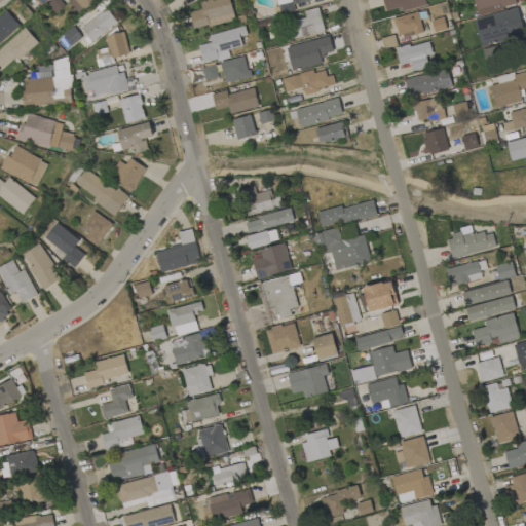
[(68,0),(68,1),(75,12),(96,0),(68,0)]
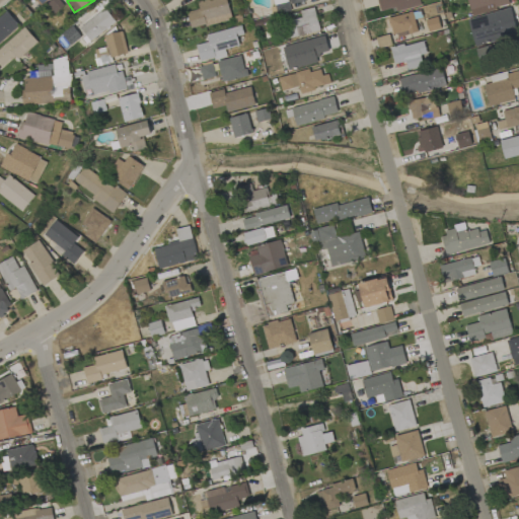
[(231,19),(226,0),(204,0),(197,2),(199,9),(187,12),(191,29),(231,19)]
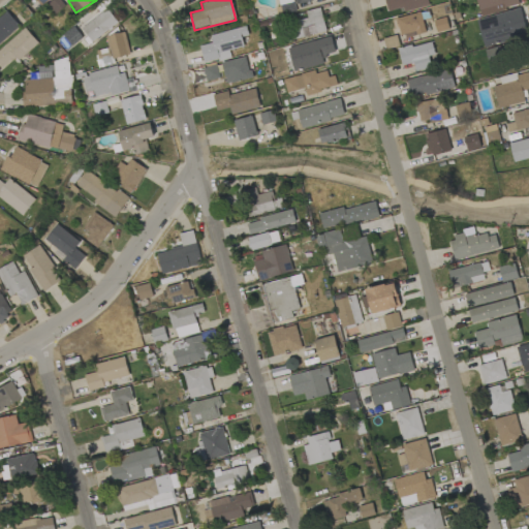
[(405,12),(429,5),(427,0),(384,0),(387,11),(404,7),(405,12)]
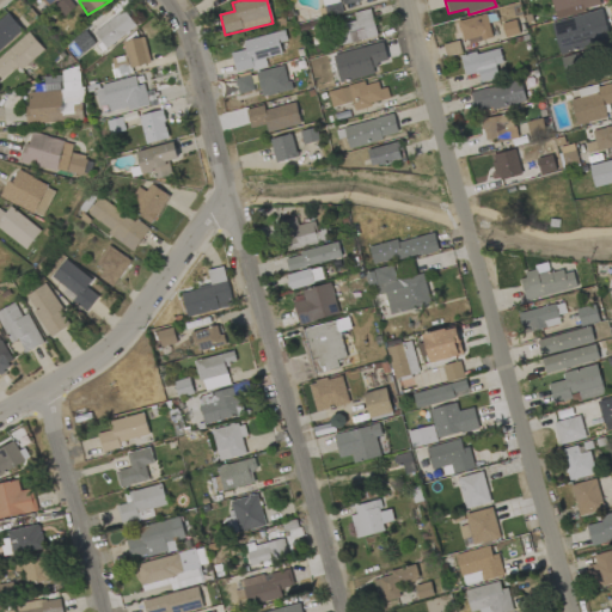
[(598,0),(550,0),(556,18),(600,6),(598,0)]
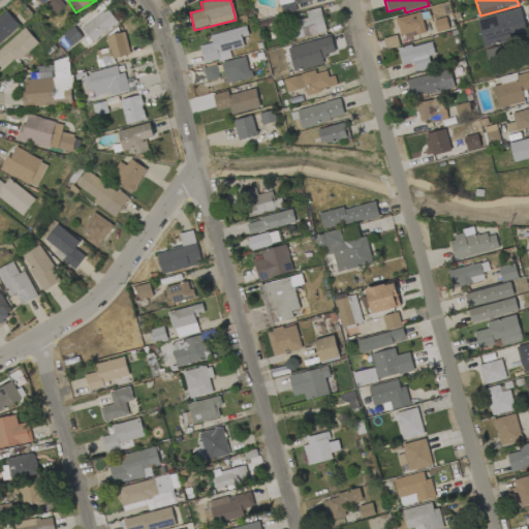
[(119,24),(106,6),(63,35),(71,47),(79,41),(83,49),(119,24)]
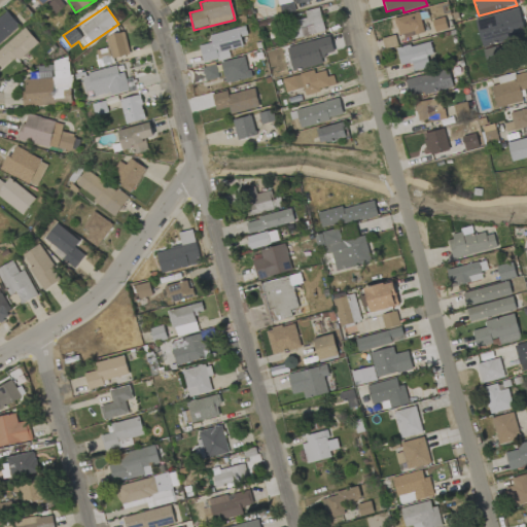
[(325,31),(319,7),(305,11),(306,19),(291,22),(295,38),(325,31)]
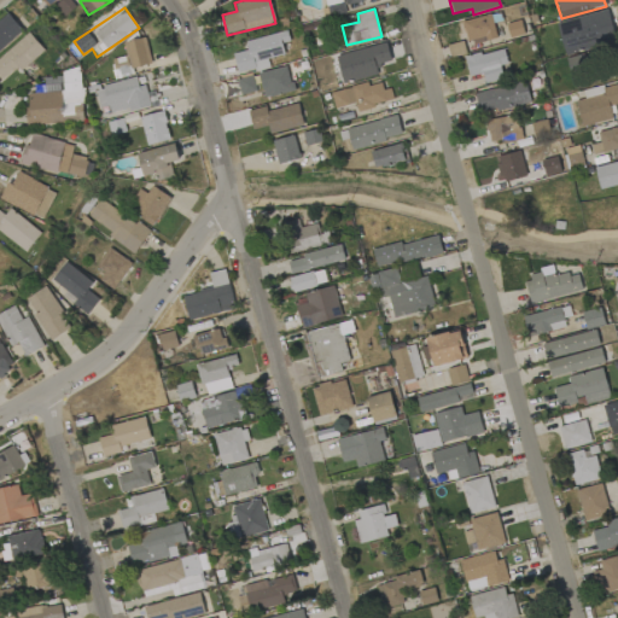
[(616,41),(607,10),(557,23),(565,54),(616,41)]
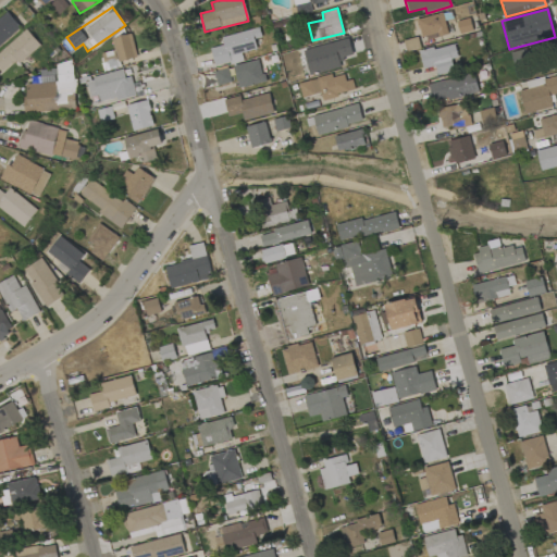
[(418,20),(423,41),(448,34),(442,12),(418,20)]
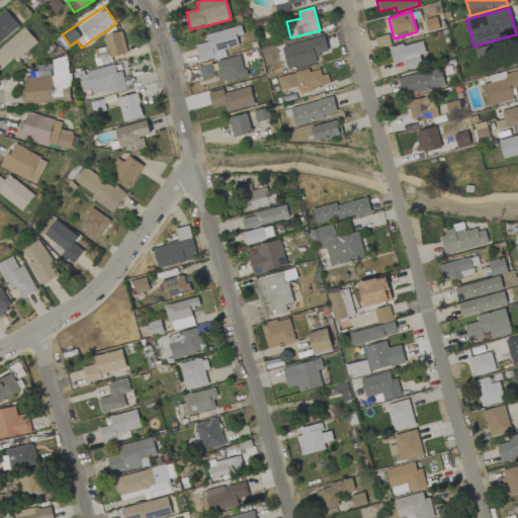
[(0,17),(0,41),(18,25),(6,12),(0,17)]
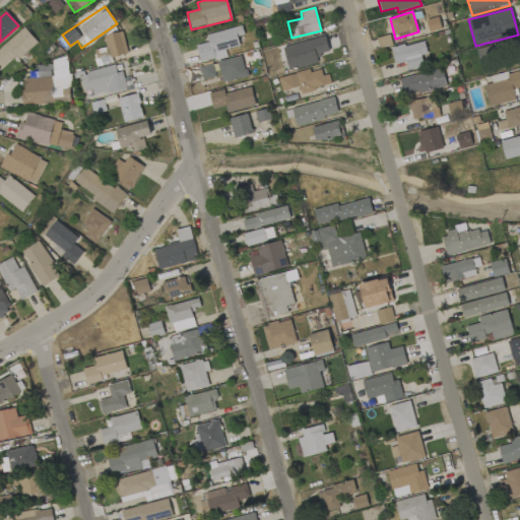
[(0,65),(2,67),(13,57),(17,61),(38,42),(23,27),(0,49),(0,65)]
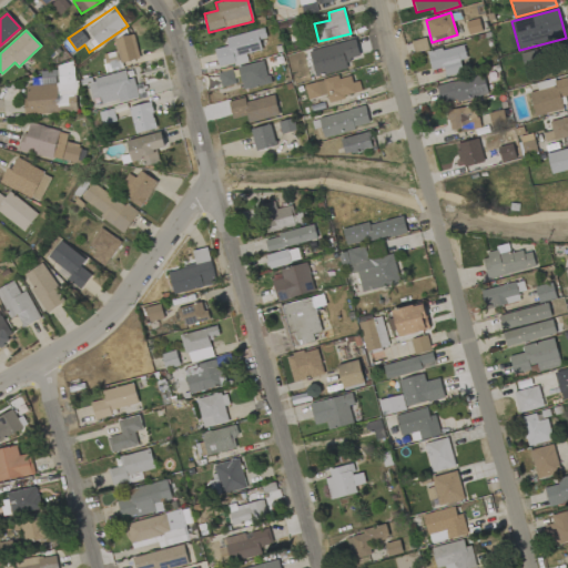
[(219,68),(247,61),(245,54),(262,50),(257,32),(226,40),(227,46),(214,49),(219,68)]
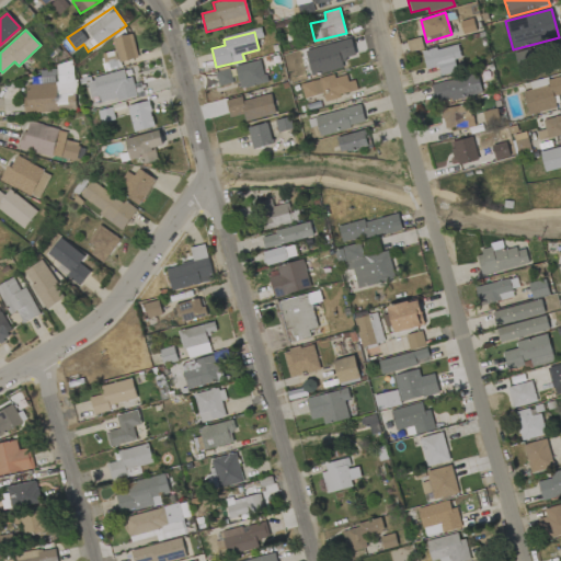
[(105,71),(119,68),(118,61),(138,58),(133,34),(112,38),(115,52),(101,54),(105,71)]
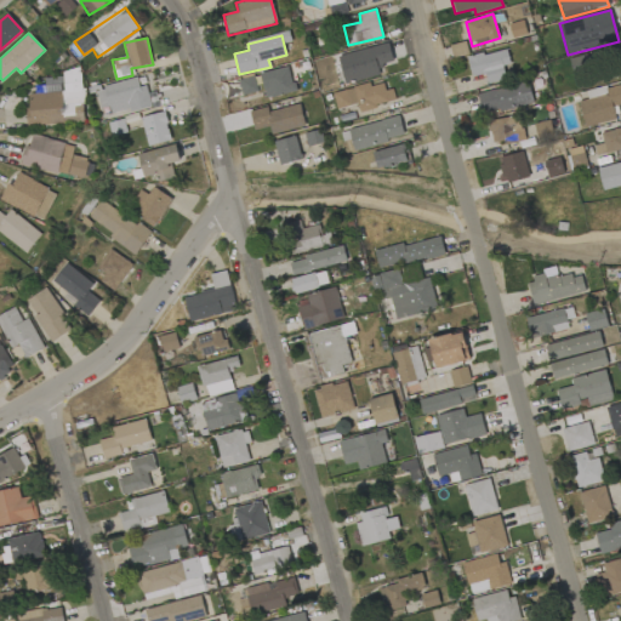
[(453,58),(468,53),(465,41),(450,45),(453,58)]
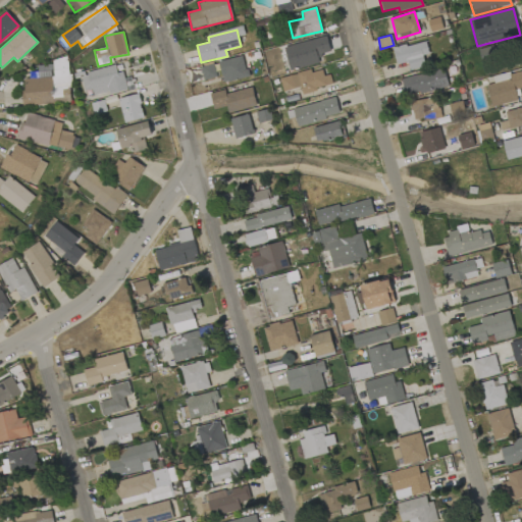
[(426,66),(423,56),(429,54),(425,40),(393,49),(397,64),(408,61),(410,71),(426,66)]
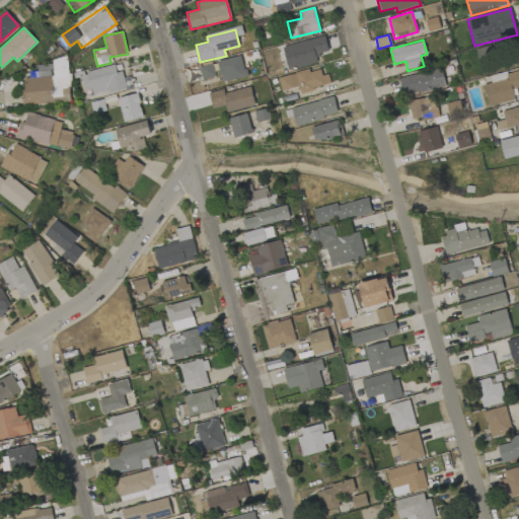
[(478,61),(498,57),(496,44),(475,48),(478,61)]
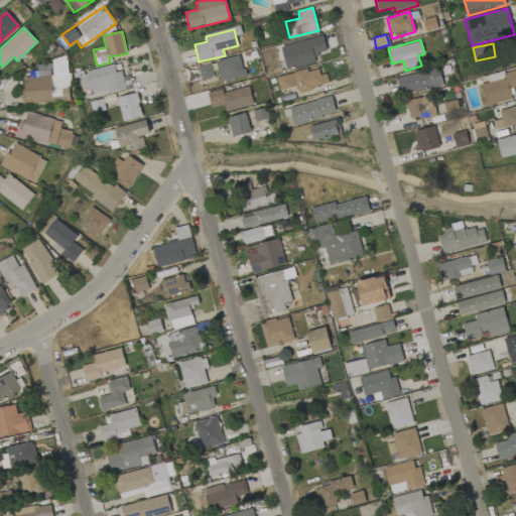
[(245,76),(240,54),(216,60),(221,82),(245,76)]
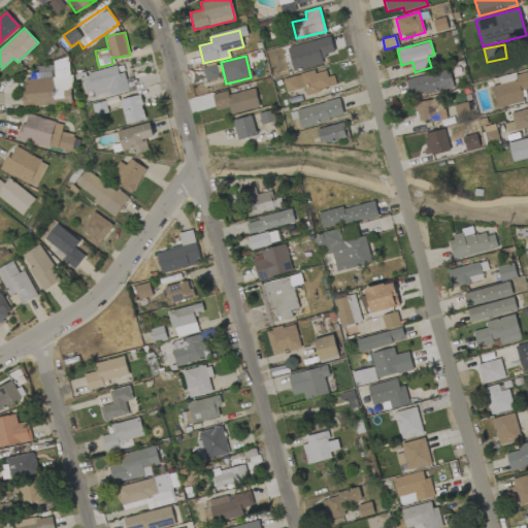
[(38,66),(39,79),(23,80),(25,107),(71,103),(70,88),(54,89),(53,78),(70,77),(69,64),(38,66)]
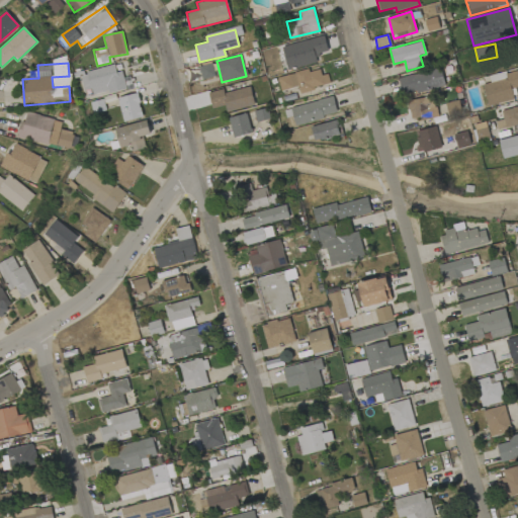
[(198,67),(201,79),(214,76),(211,63),(198,67)]
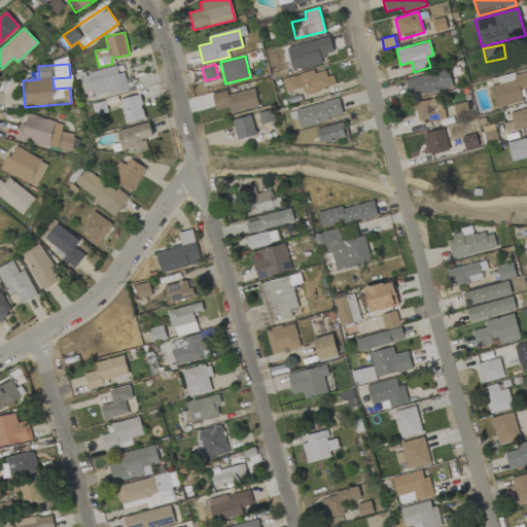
[(88,72),(94,97),(110,93),(110,96),(135,90),(132,78),(126,79),(124,72),(118,73),(116,66),(88,72)]
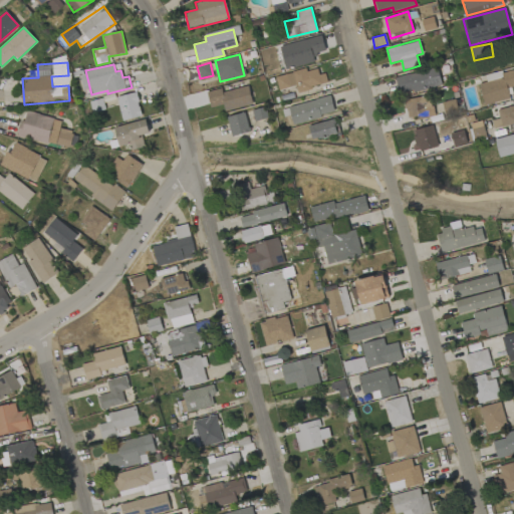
[(275,78),(279,90),(296,85),(298,91),(325,84),(319,65),(275,78)]
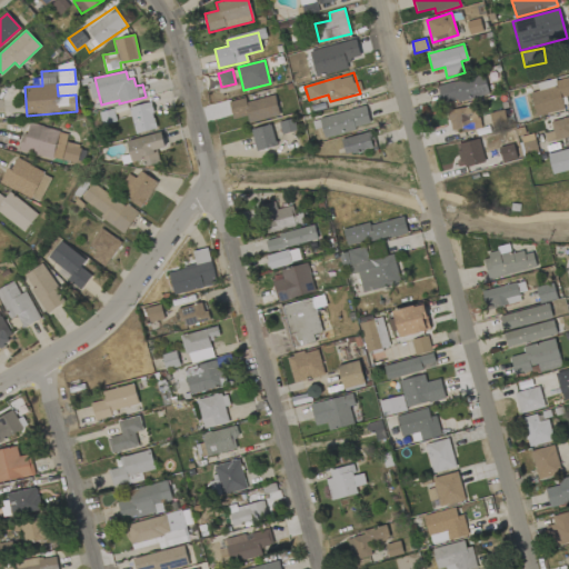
[(441,106),(488,95),(483,75),(437,86),(441,106)]
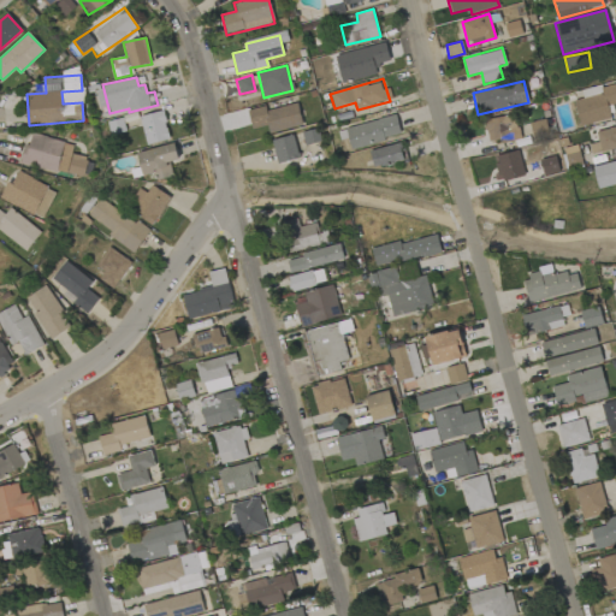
[(574,101),(580,126),(611,118),(608,106),(615,104),(615,82),(581,92),(584,99),(574,101)]
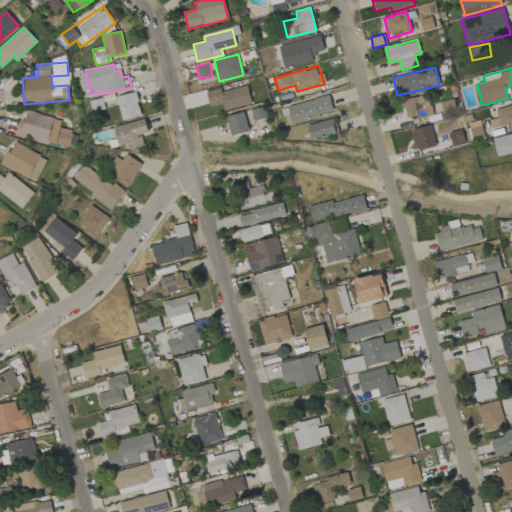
[(224,111),(251,104),(247,86),(221,92),(220,88),(206,91),(209,107),(222,104),(224,111)]
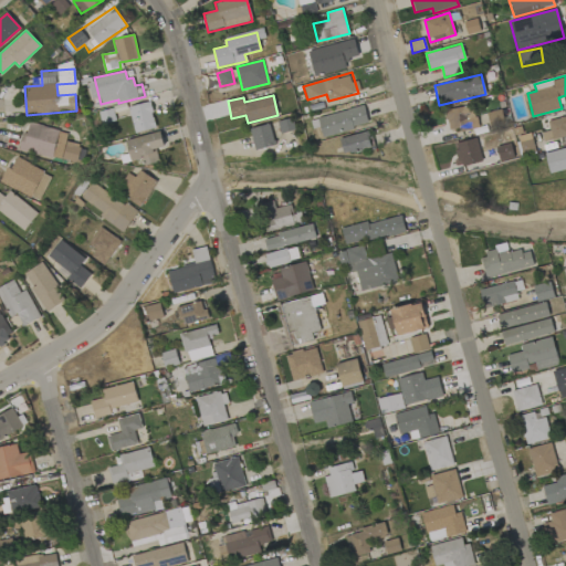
[(129,106),(134,133),(156,128),(150,102),(129,106)]
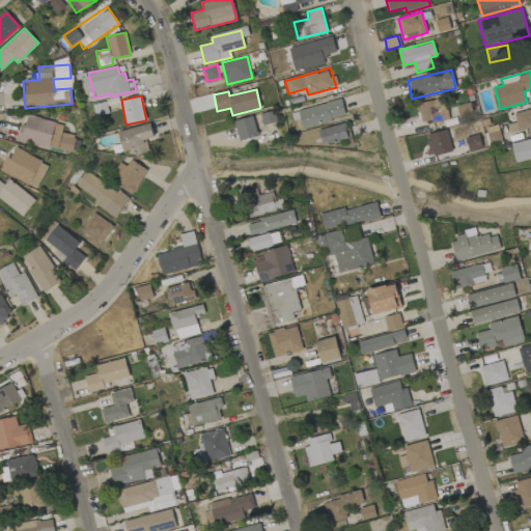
[(418,103),(420,122),(447,120),(445,100),(418,103)]
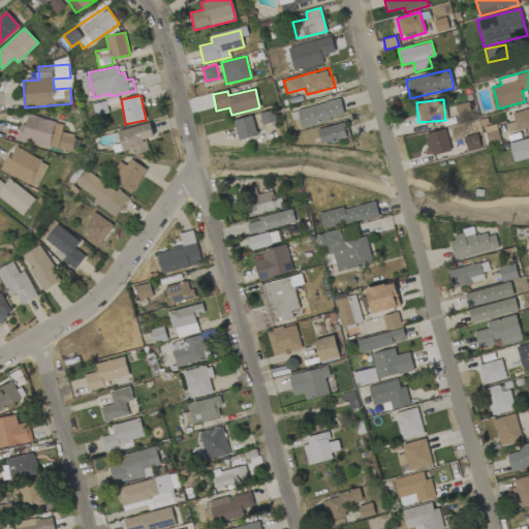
[(344,118),(341,100),(297,109),(301,127),(344,118)]
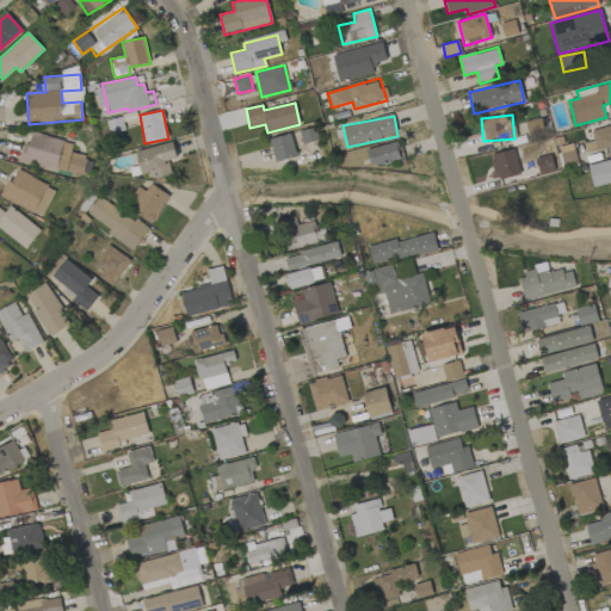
[(610,127),(592,129),(593,142),(585,142),(586,150),(610,148),(610,127)]
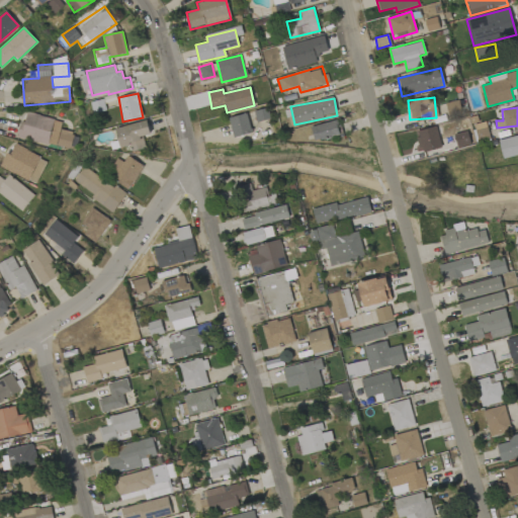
[(62,120),(24,112),(18,139),(56,147),(62,120)]
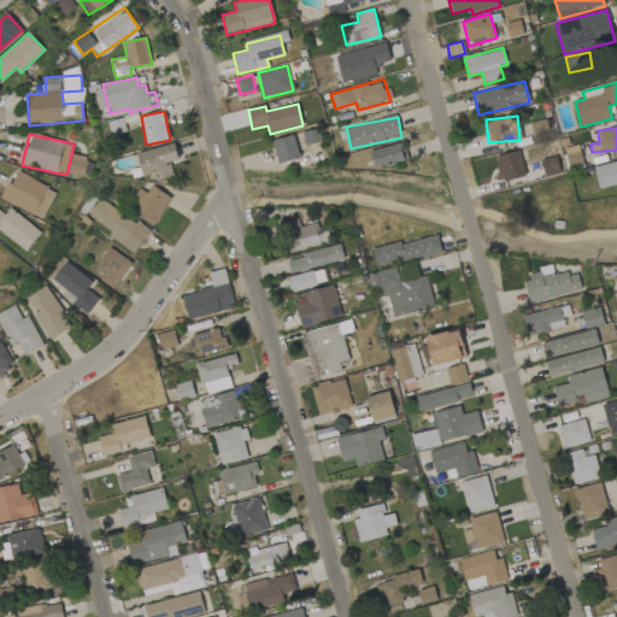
[(277,164),(299,158),(293,135),(271,141),(277,164)]
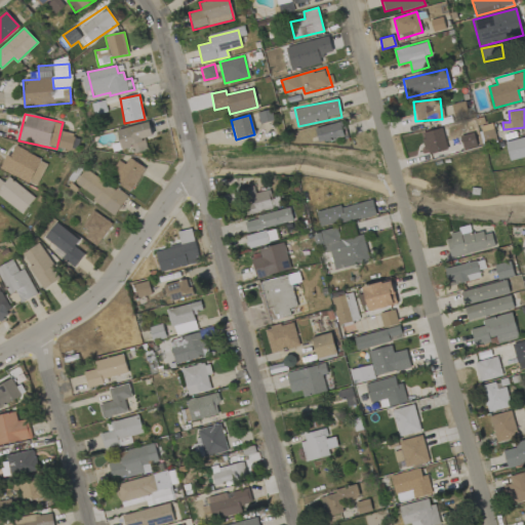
[(152,136),(149,122),(116,130),(121,150),(132,147),(133,153),(148,150),(145,138),(152,136)]
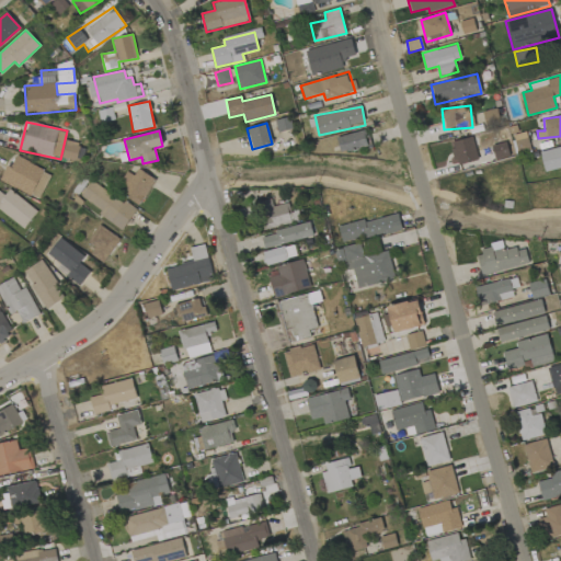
[(366,132),(336,136),(340,152),(368,147),(366,132)]
